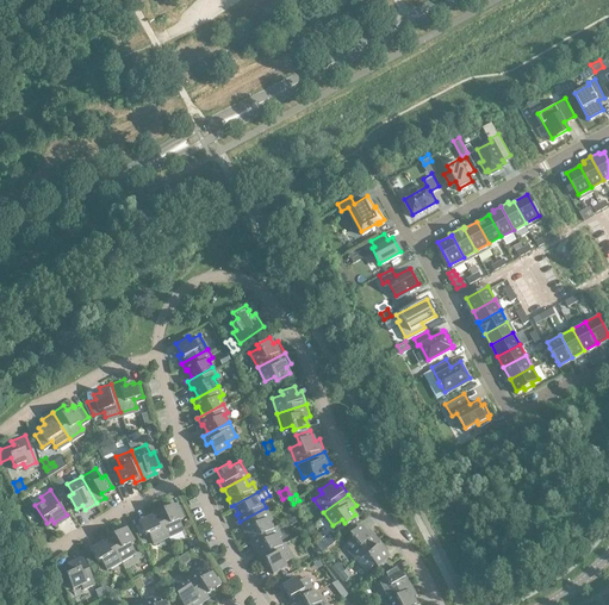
[(166,500),(154,506),(167,534),(182,528),(178,517),(181,516),(175,503),(168,505),(166,500)]
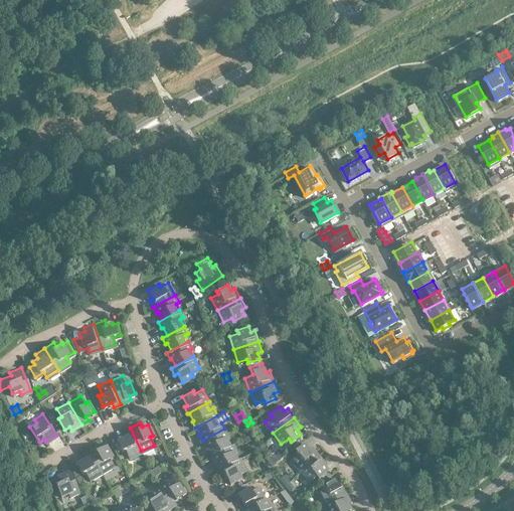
[(141,451),(130,428),(120,432),(122,436),(117,439),(122,450),(125,449),(129,457),(141,451)]
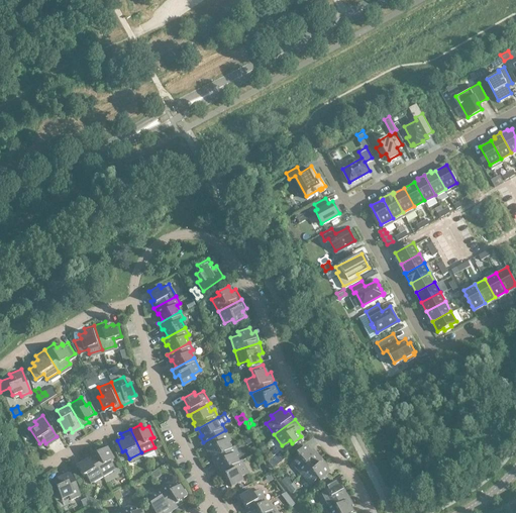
[(229,437),(225,430),(203,442),(207,448),(208,448),(212,455),(211,456),(233,444),(229,445),(226,439),(229,437)]
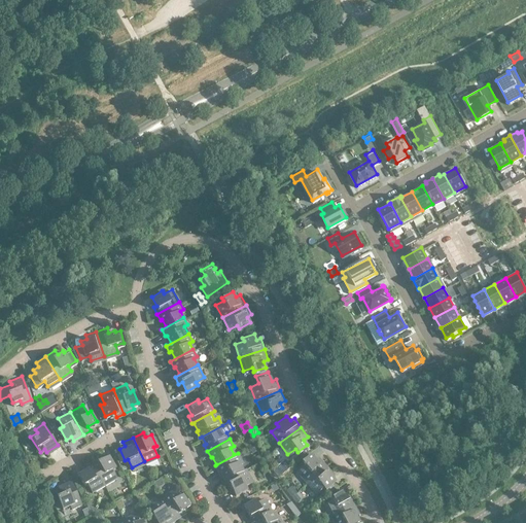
[(242,460),(238,453),(215,465),(218,472),(220,471),(224,478),(222,479),(223,480),(245,467),(245,466),(242,468),(239,462),(242,460)]
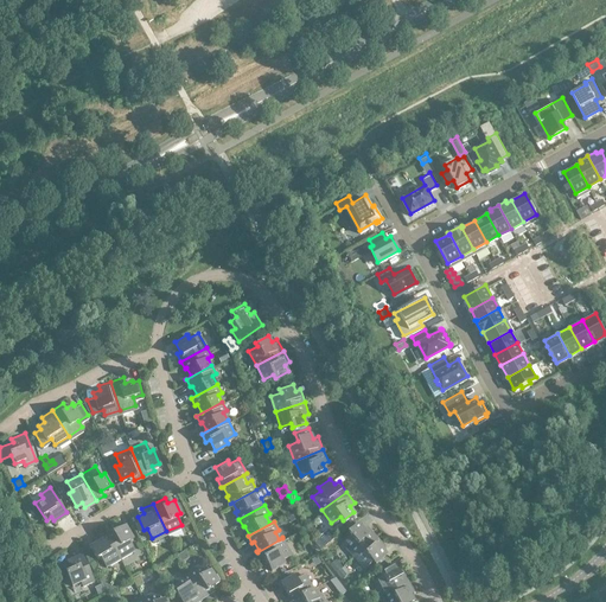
[(342,540),(352,554),(376,532),(367,523),(363,526),(357,522),(346,531),(350,533),(342,540)]
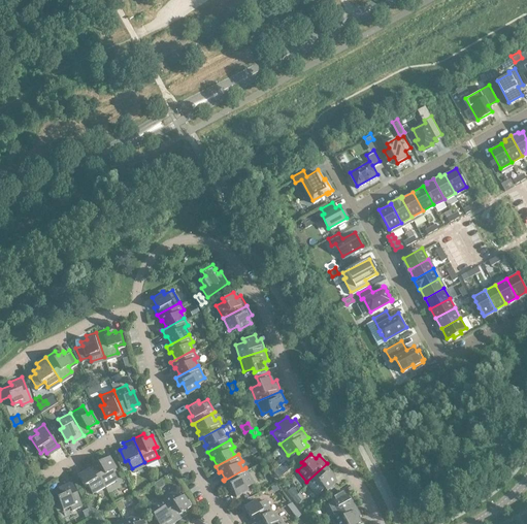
[(100,455),(90,460),(103,484),(116,477),(111,468),(114,466),(108,456),(102,459),(100,455)]
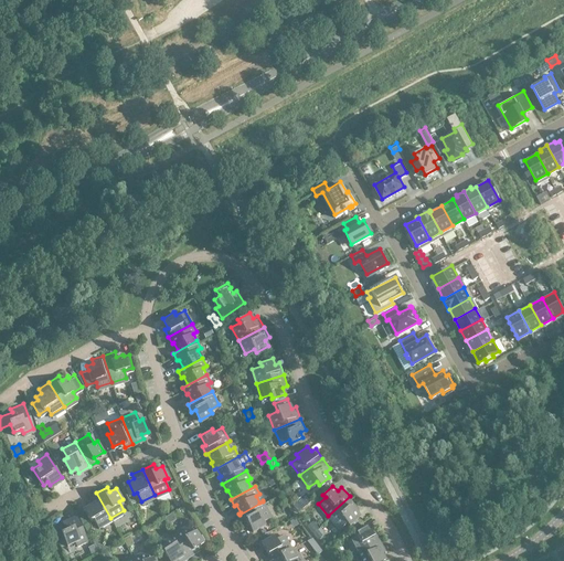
[(110,518),(96,493),(86,499),(88,504),(83,507),(89,519),(93,517),(98,526),(110,518)]
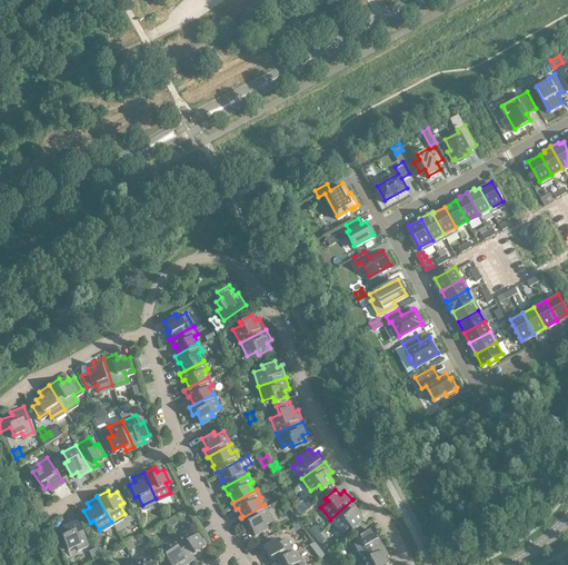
[(360,508),(352,499),(330,519),(341,531),(348,524),(351,526),(361,517),(357,513),(360,508)]
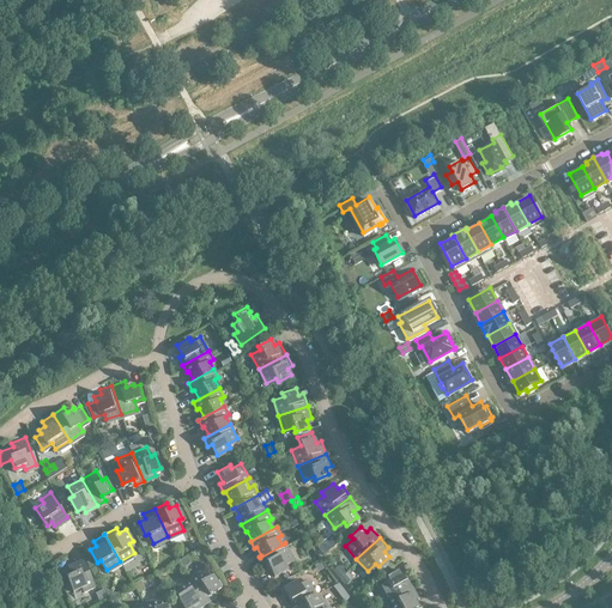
[(294,558),(285,543),(260,558),(264,565),(267,563),(273,573),(286,566),(284,563),(294,558)]
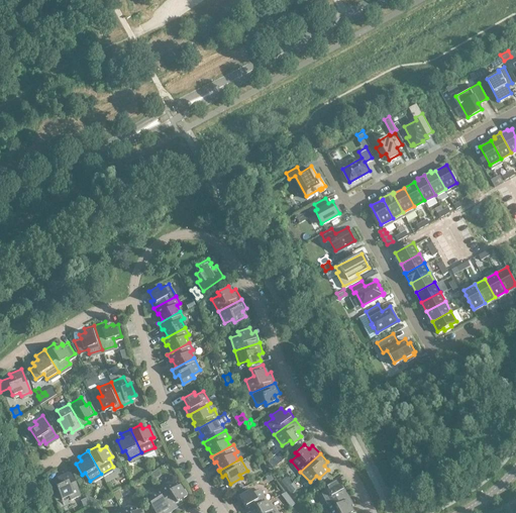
[(69,470),(62,473),(57,475),(59,479),(54,481),(61,497),(68,493),(70,497),(79,492),(69,470)]
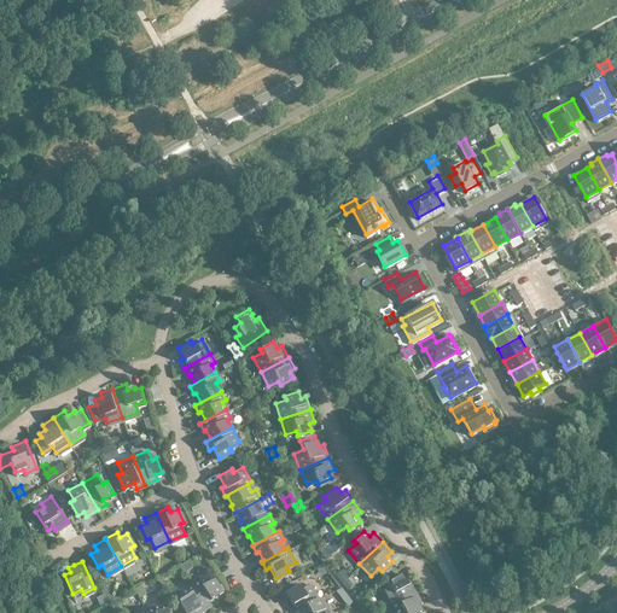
[(342,566),(335,572),(341,579),(348,573),(342,566)]
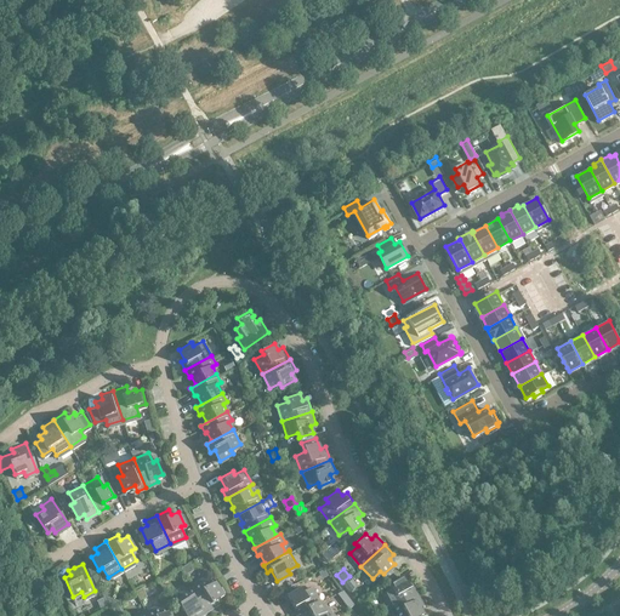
[(205,574),(191,583),(208,609),(220,602),(216,597),(222,593),(215,581),(211,583),(205,574)]
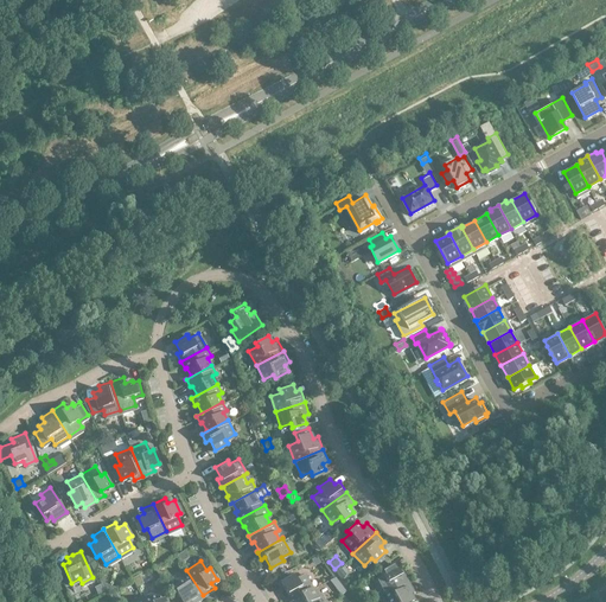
[(372,577),(381,591),(408,577),(401,565),(396,568),(393,562),(381,569),(382,572),(372,577)]
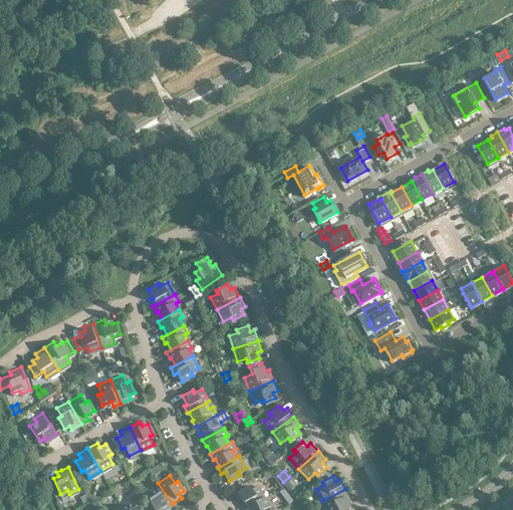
[(289,479),(284,483),(288,488),(293,484),(289,479)]
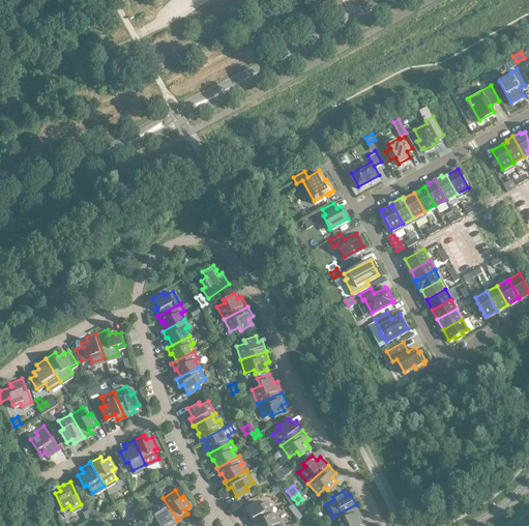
[(168,525),(177,520),(163,498),(151,505),(156,514),(153,516),(159,525),(165,523),(167,525),(168,525)]
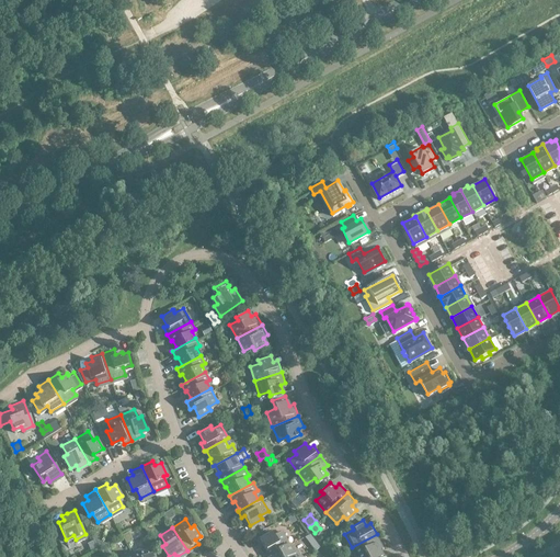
[(261,548),(264,555),(288,542),(281,529),(272,534),(271,531),(259,536),(264,546),(261,548)]
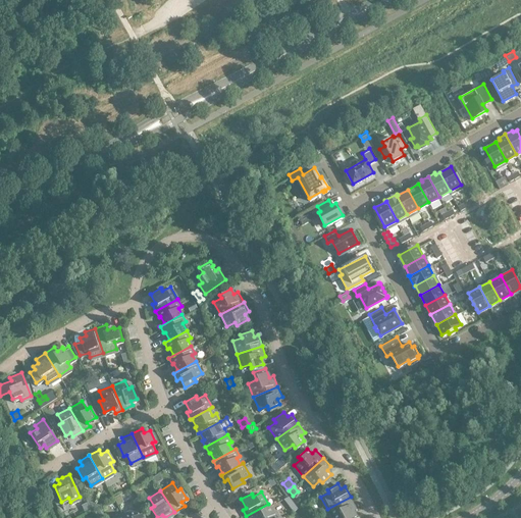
[(119,493),(113,496),(116,503),(122,500),(119,493)]
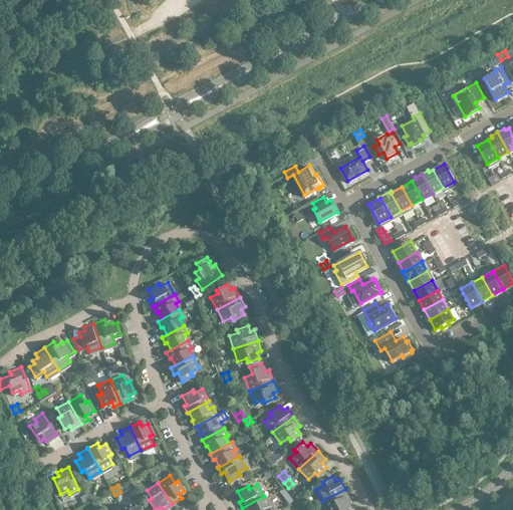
[(350,499),(345,489),(322,501),(326,509),(341,509),(349,506),(346,501),(350,499)]
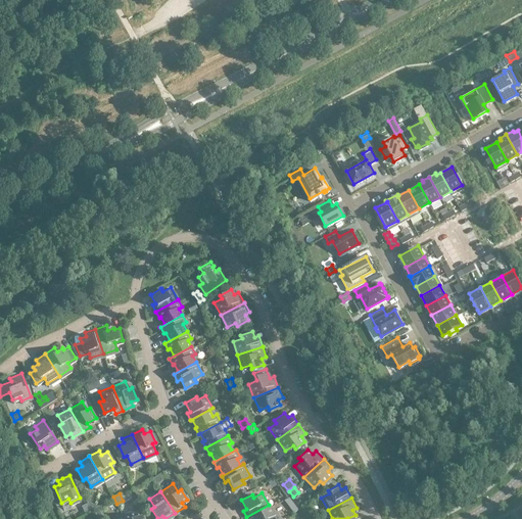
[(86,501),(81,504),(84,511),(89,508),(86,501)]
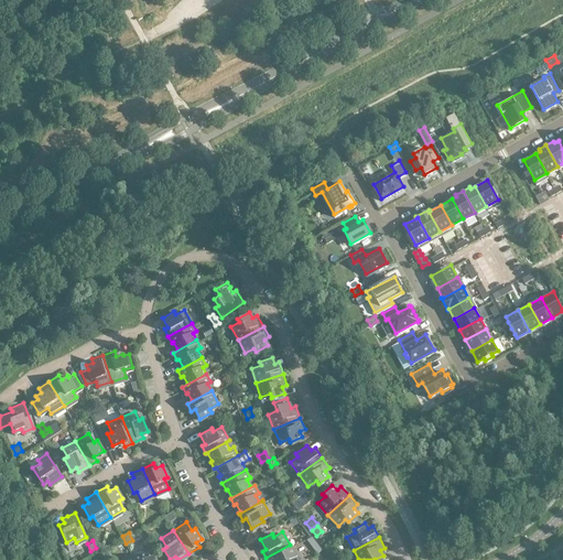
[(315,540),(310,544),(315,551),(321,548),(315,540)]
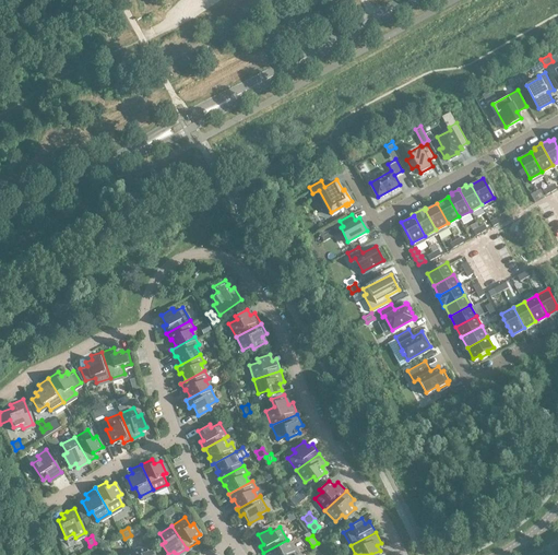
[(327,536),(321,541),(325,546),(331,542),(327,536)]
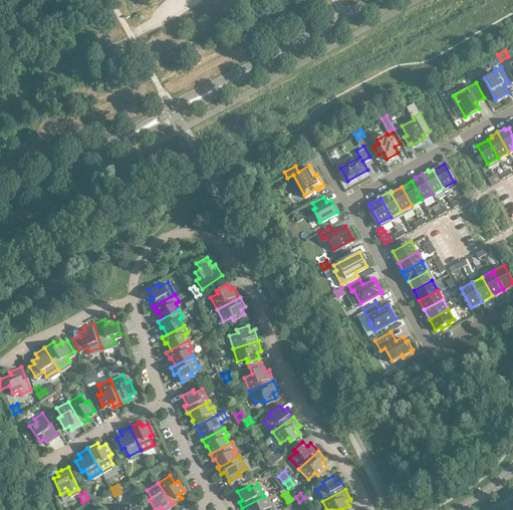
[(268,503),(264,496),(242,508),(243,509),(247,506),(249,509),(271,509),(275,508),(271,501),(268,503)]
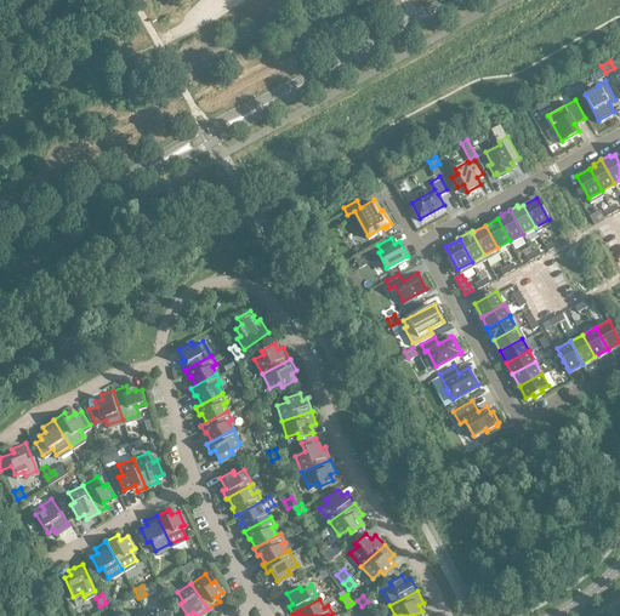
[(159,602),(144,609),(147,615),(170,615),(168,610),(164,611),(159,602)]
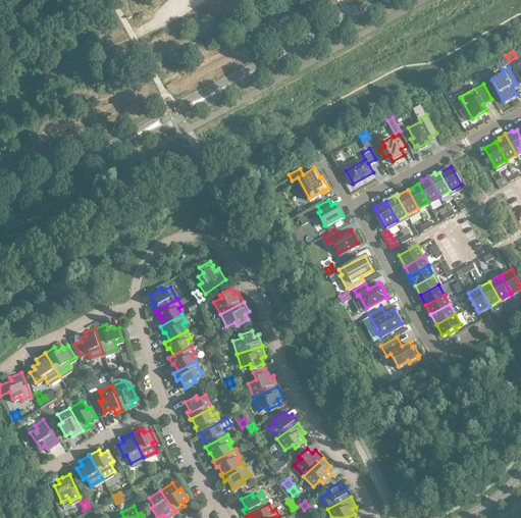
[(99,507),(95,509),(99,517),(103,515),(99,507)]
